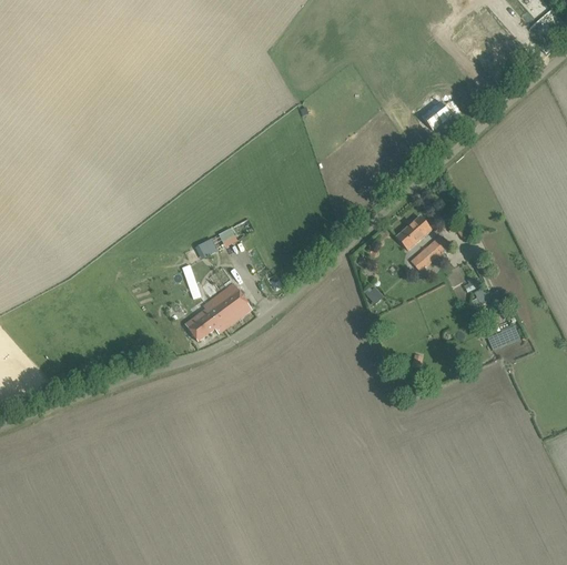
[(502,72),(509,82),(524,71),(517,61),(502,72)]
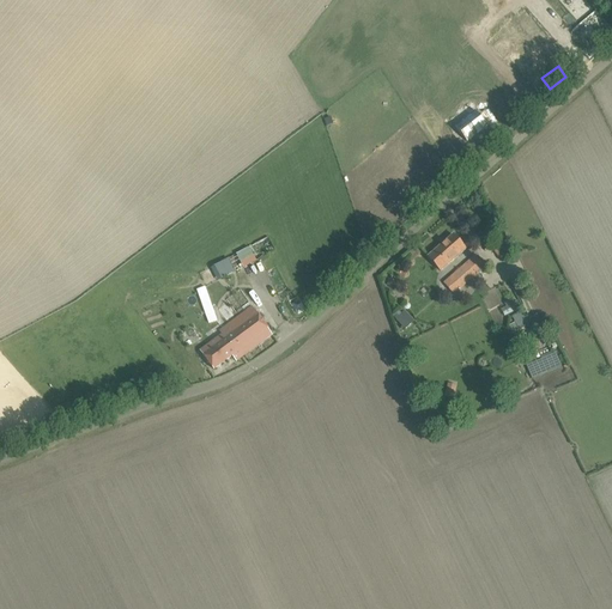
[(468,113),(454,123),(466,139),(476,132),(476,131),(478,128),(479,129),(488,123),(474,107),(474,108),(470,102),(464,107),(468,113)]
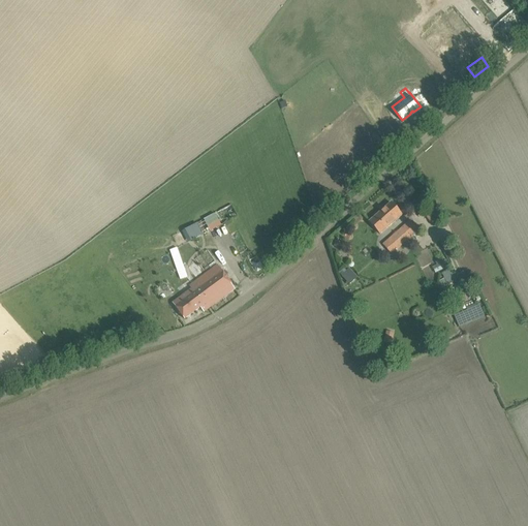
[(368,219),(379,231),(401,213),(390,199),(368,219)]
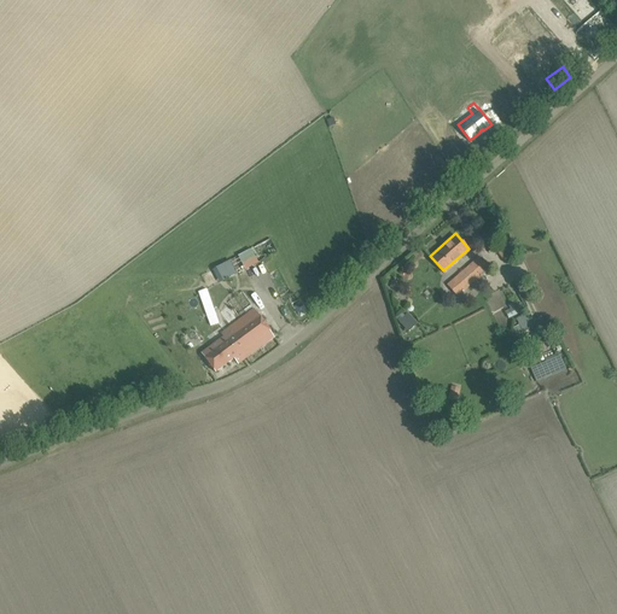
[(213,267),(220,280),(275,249),(269,237),(213,267)]
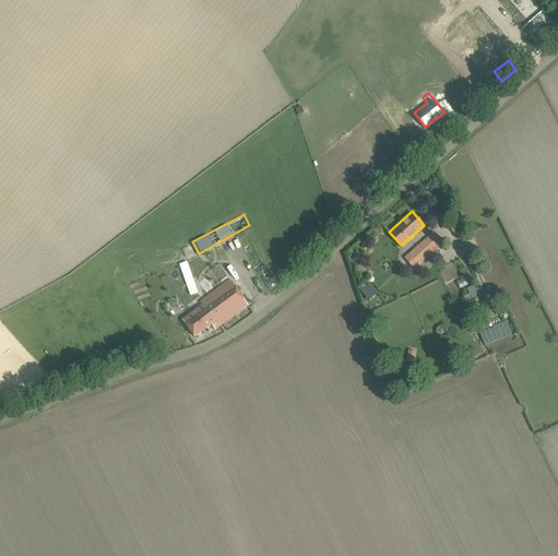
[(411,250),(419,261),(428,253),(435,247),(425,237),(411,250)]
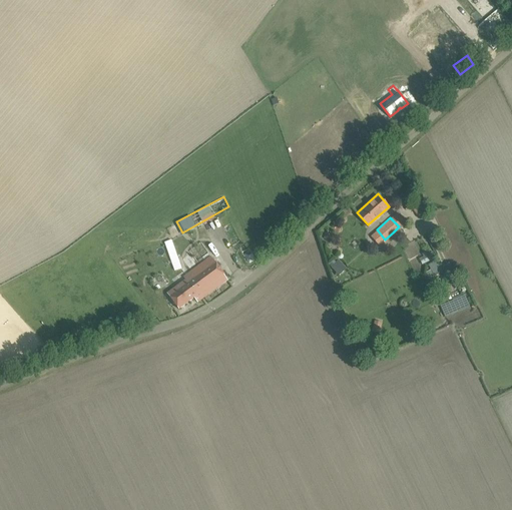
[(225,247),(230,245),(220,223),(215,225),(225,247)]
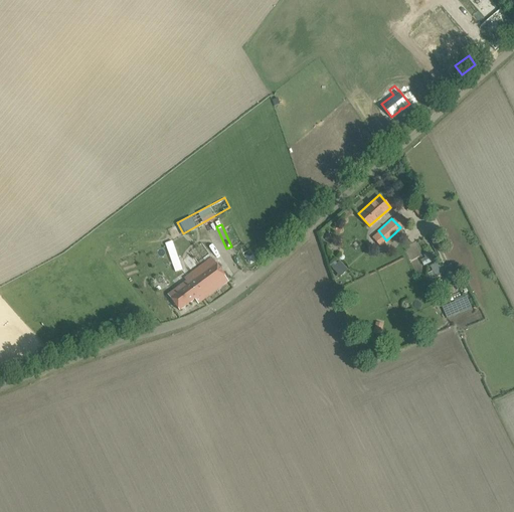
[(166,241),(175,269),(181,267),(172,239),(166,241)]
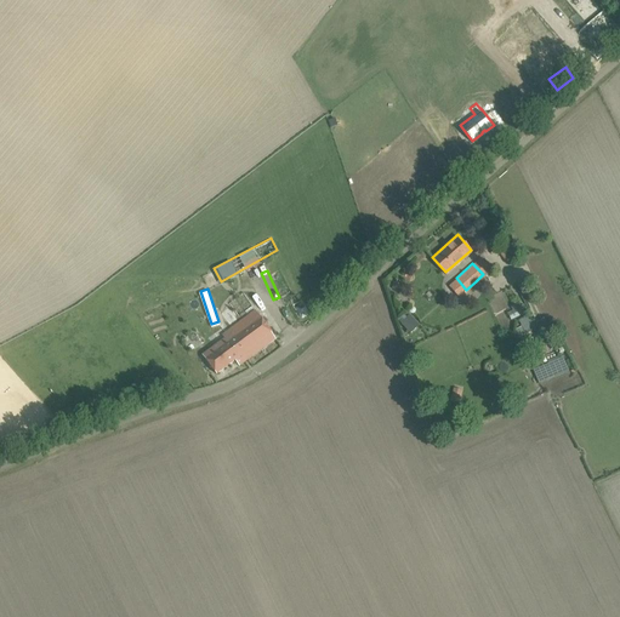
[(274,336),(267,326),(254,308),(221,331),(225,336),(202,353),(215,371),(234,358),(238,363),(274,336)]
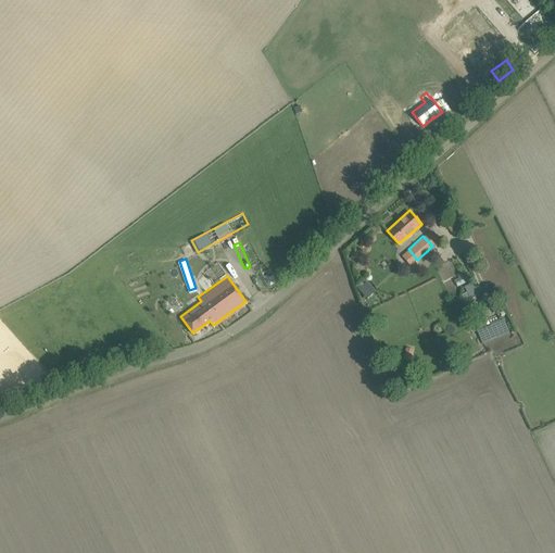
[(474,279),(464,281),(466,296),(477,293),(474,279)]
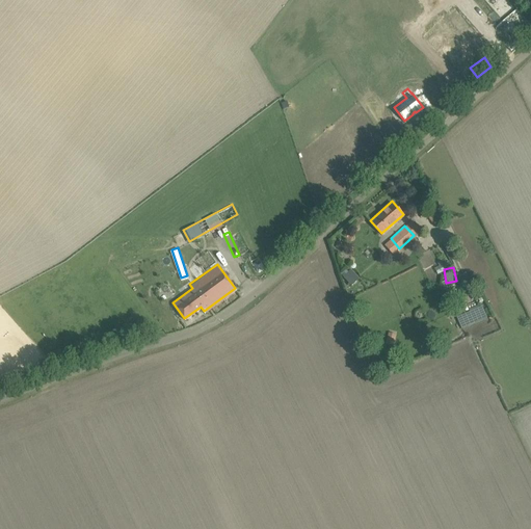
[(344,268),(341,272),(351,283),(355,279),(344,268)]
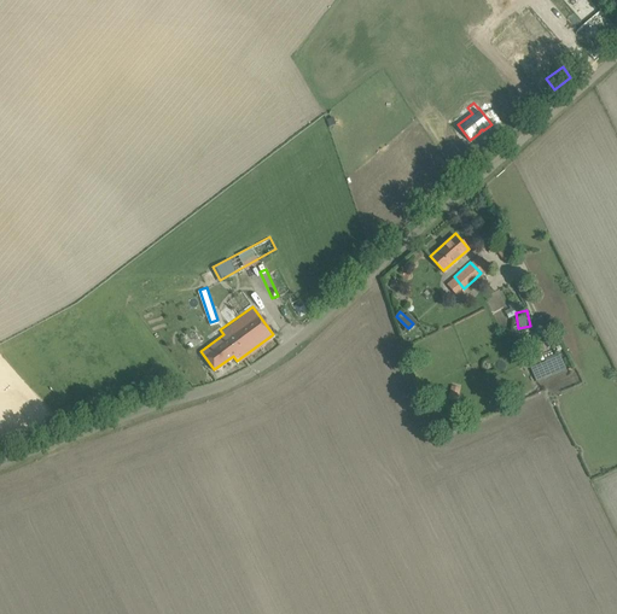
[(449,387),(448,396),(457,398),(459,389),(450,386),(449,387)]
